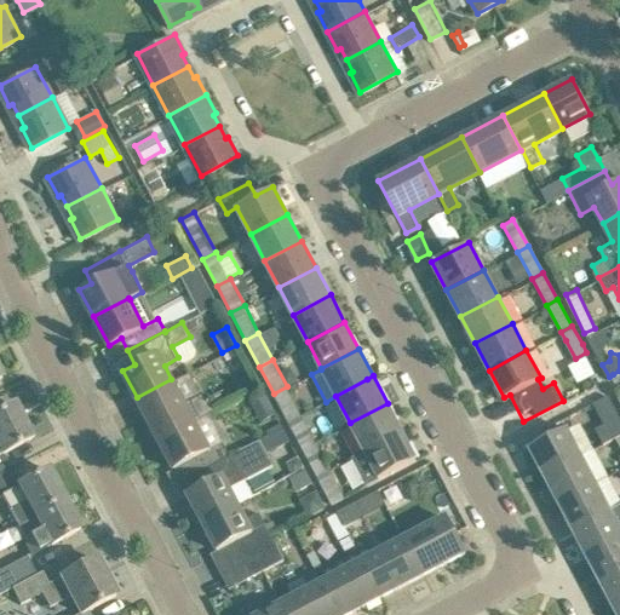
[(194,420),(171,379),(137,397),(159,438),(167,435),(194,420)]
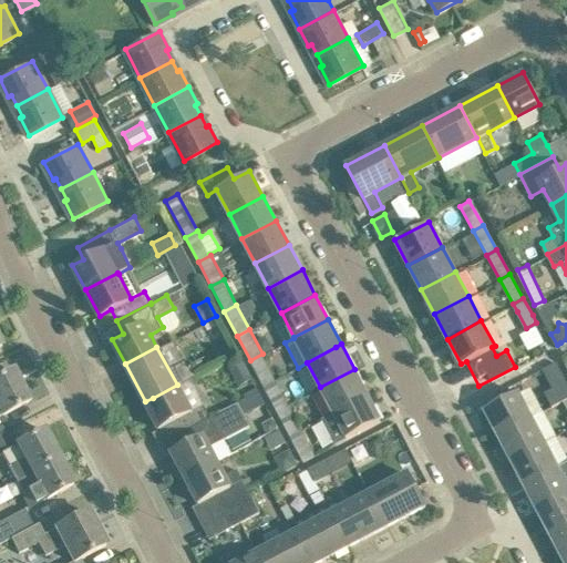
[(263,386),(276,378),(263,354),(250,360),(263,386)]
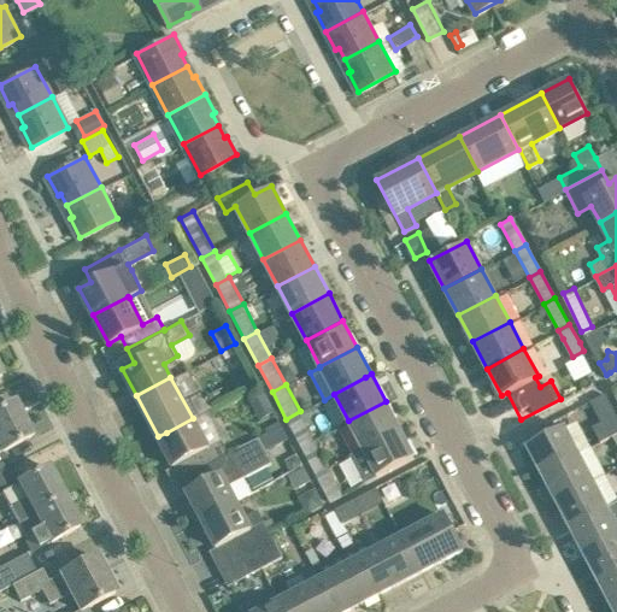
[(259,417),(275,409),(265,390),(248,399),(259,417)]
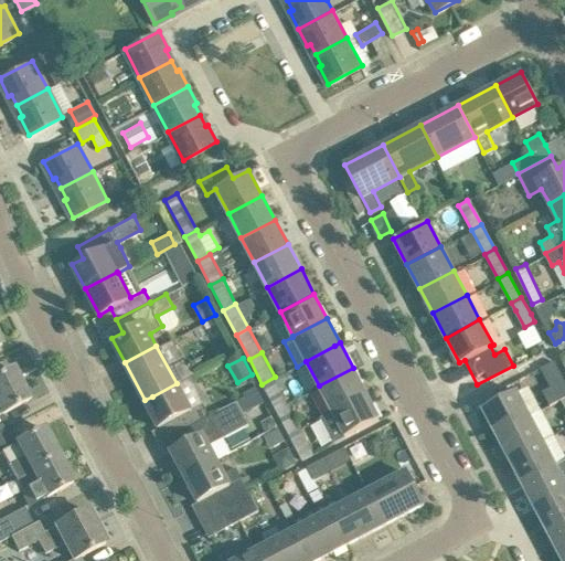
[(551,385),(543,389),(551,402),(560,398),(564,394),(564,376),(555,358),(541,366),(551,385)]
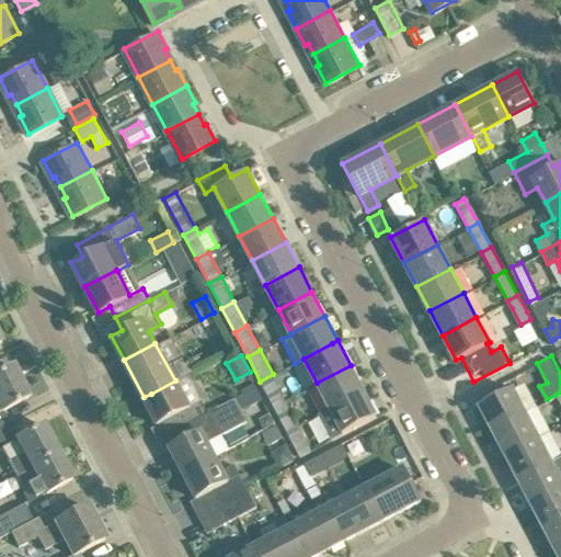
[(0,406),(1,406),(2,408),(9,405),(29,394),(12,363),(6,366),(0,368),(0,406)]
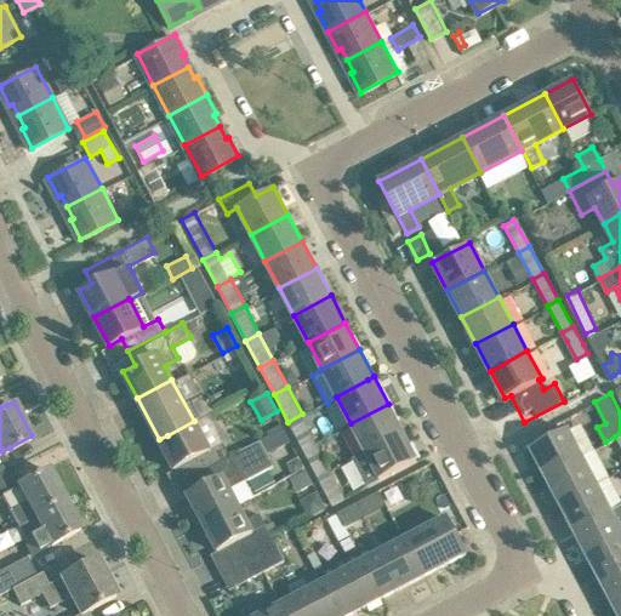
[(402,431),(388,404),(351,423),(365,450),(397,433),(402,431)]
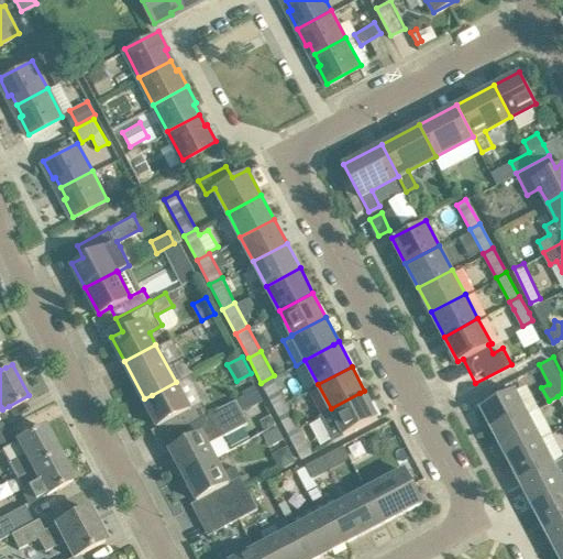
[(144,398),(157,425),(168,418),(175,429),(208,413),(202,401),(189,375),(188,375),(176,382),(152,395),(144,398)]
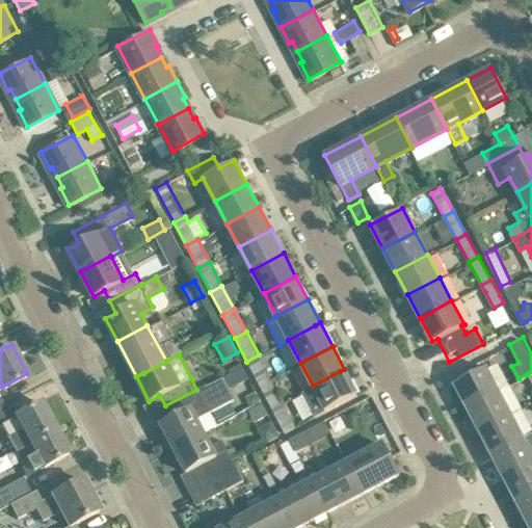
[(259,385),(271,378),(259,354),(246,362),(259,385)]
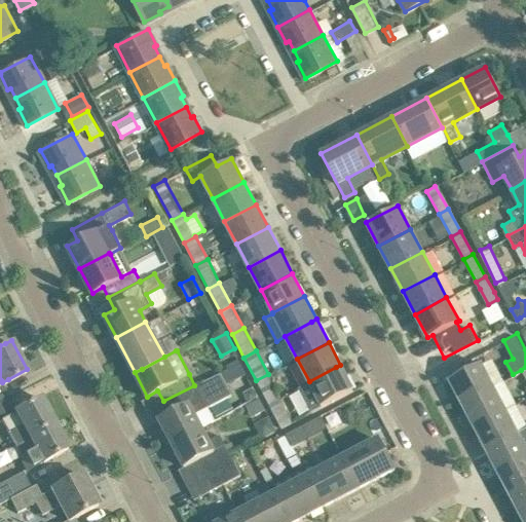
[(194,385),(163,401),(170,412),(159,418),(172,441),(201,425),(194,412),(230,393),(225,383),(247,372),(241,362),(194,385)]
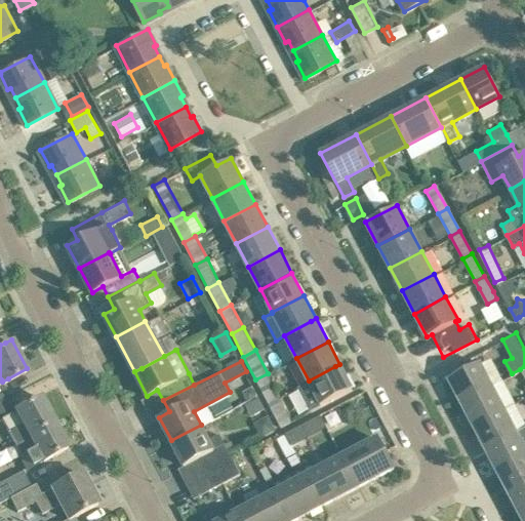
[(491,385),(489,379),(480,361),(448,377),(460,401),(491,385)]
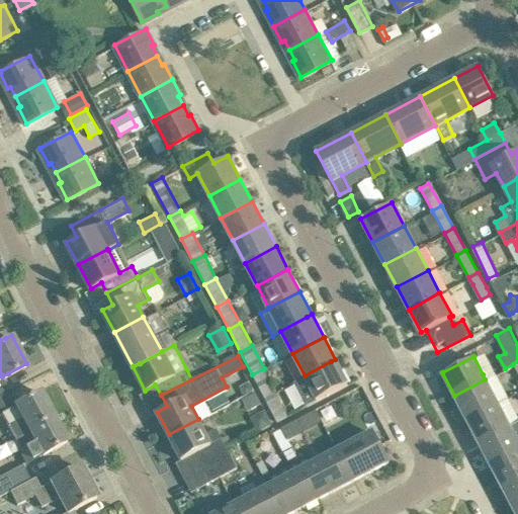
[(335,359),(331,361),(305,375),(317,399),(347,382),(335,359)]
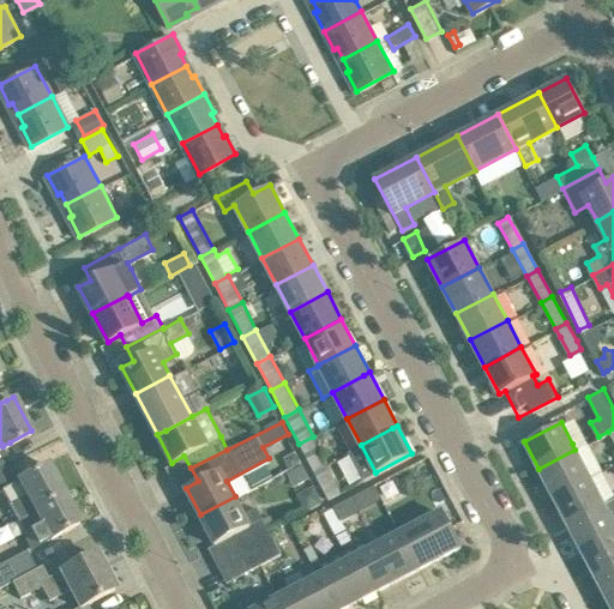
[(313,470),(326,463),(313,436),(299,444),(313,470)]
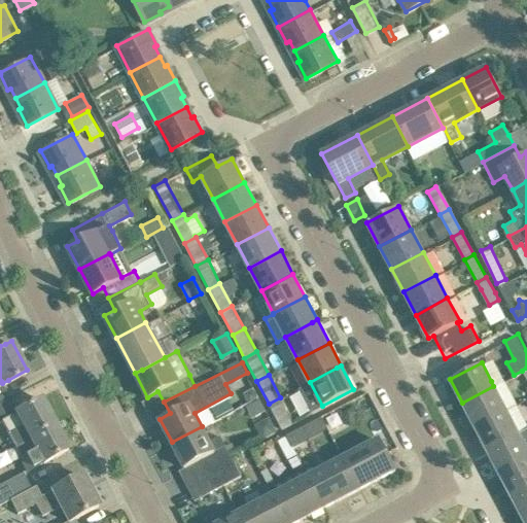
[(505,409),(493,386),(462,403),(475,425),(505,409)]
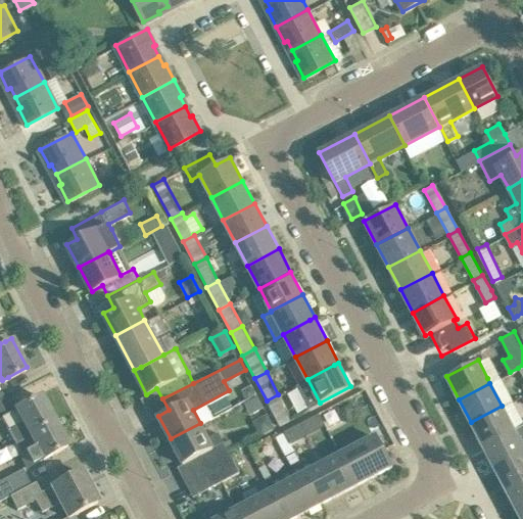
[(14,407),(15,408),(0,415),(0,416),(7,428),(12,439),(53,418),(40,393),(14,407)]
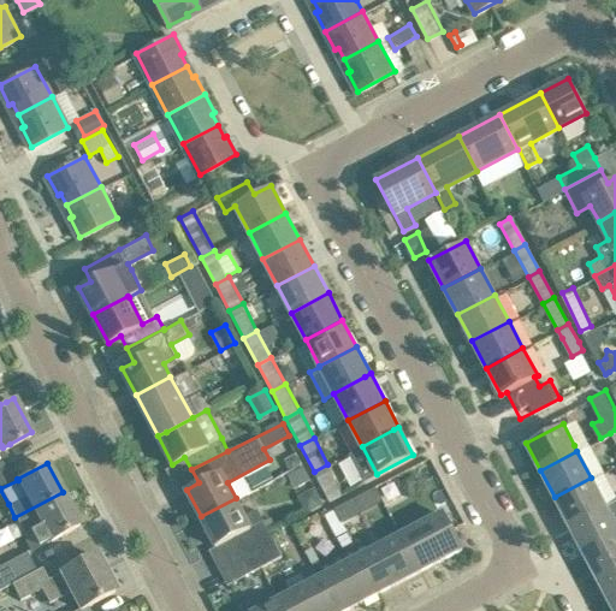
[(327,464),(314,472),(329,500),(343,493),(327,464)]
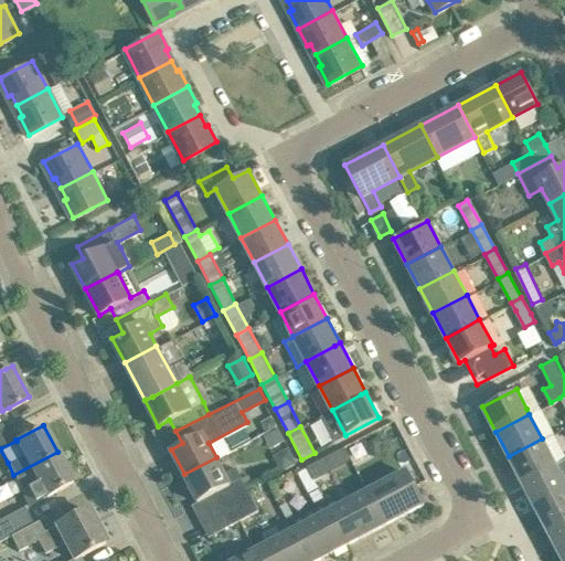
[(564,453),(554,432),(542,438),(509,456),(521,482),(555,464),(564,458),(564,453)]
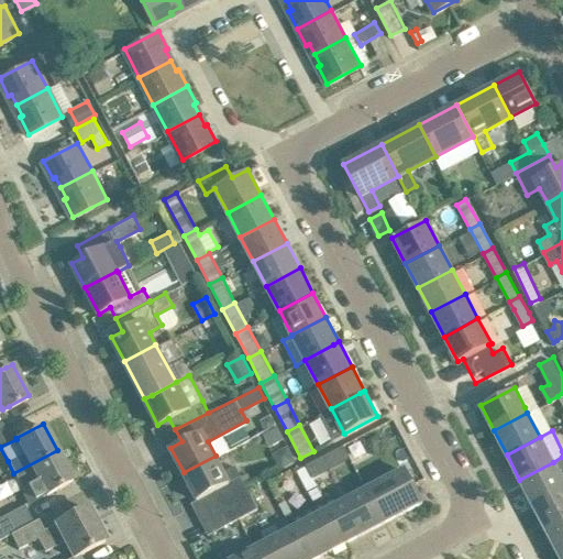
[(21,488),(28,501),(45,491),(45,492),(73,478),(57,450),(13,473),(21,488)]
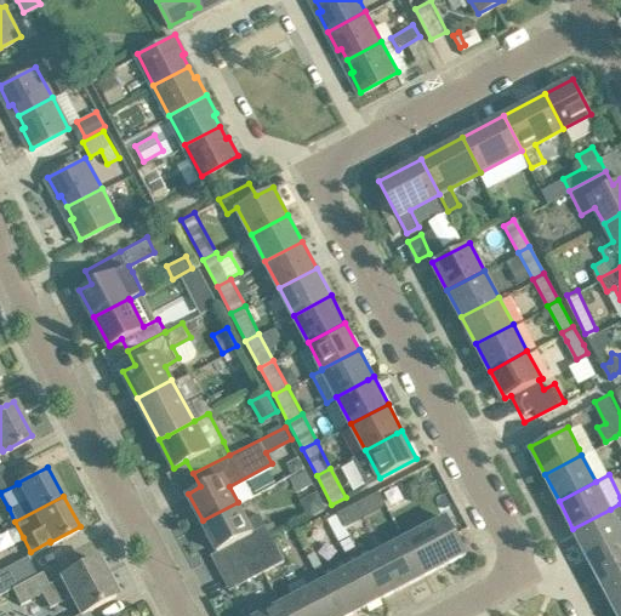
[(203,520),(217,549),(229,542),(240,564),(278,545),(267,523),(260,511),(246,518),(238,502),(203,520)]
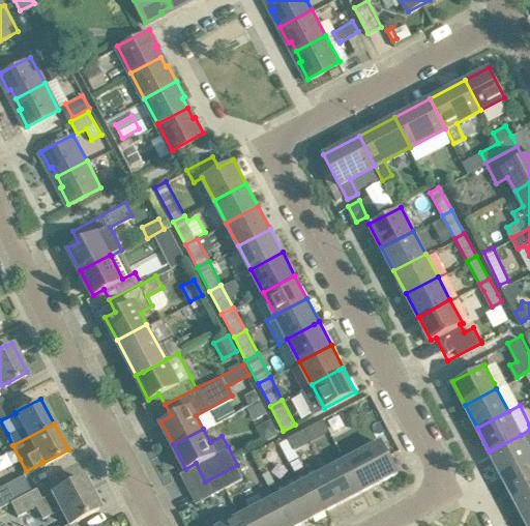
[(299,429),(288,435),(294,447),(302,443),(303,437),(299,429)]
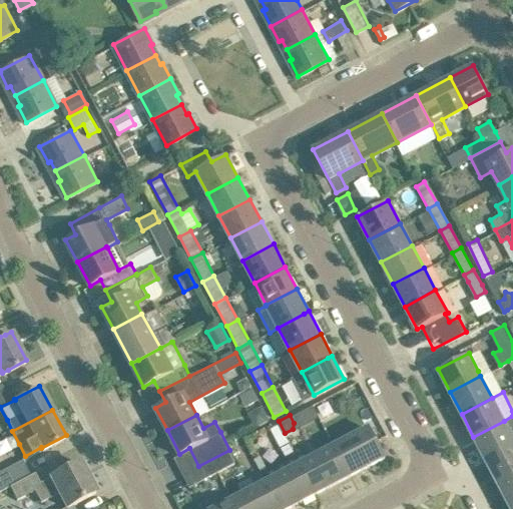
[(512,444),(512,437),(504,421),(473,437),(485,459),(512,444)]
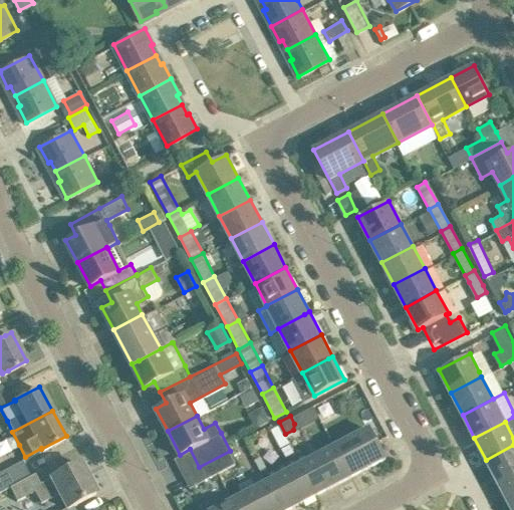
[(370,427),(352,437),(335,446),(350,475),(386,456),(370,427)]
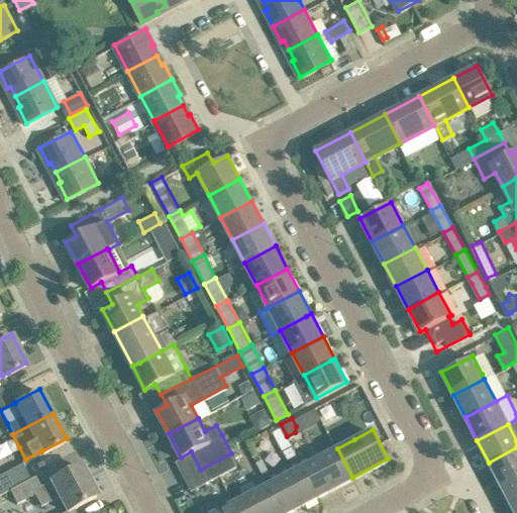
[(516,476),(516,447),(489,463),(501,485),(516,476)]
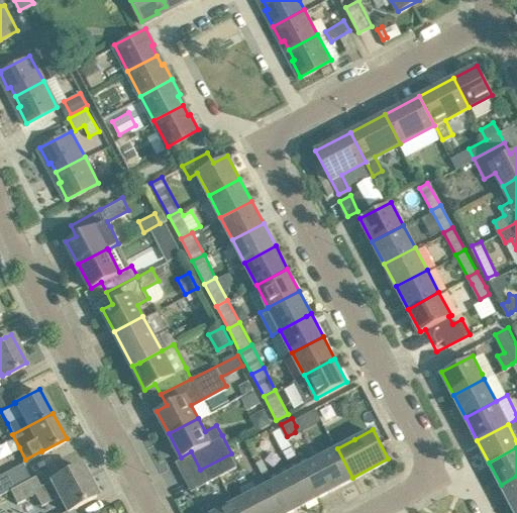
[(352,478),(337,448),(303,467),(318,496),(352,478)]
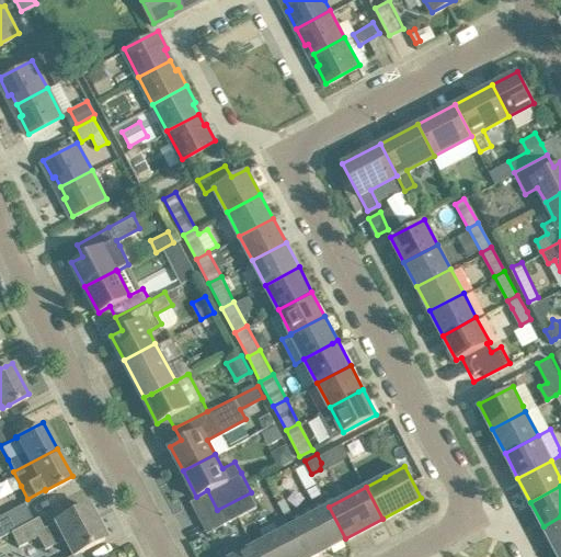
[(225,522),(243,512),(258,504),(251,492),(217,510),(225,522)]
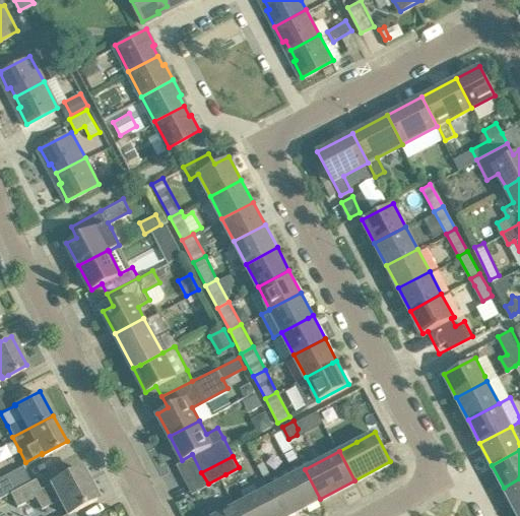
[(286,515),(320,499),(305,469),(299,458),(265,475),(284,515),(286,515)]
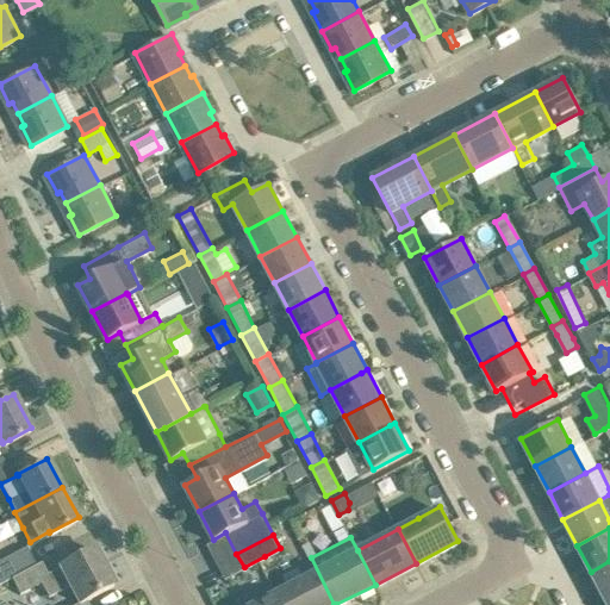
[(0,580),(11,575),(11,573),(35,561),(25,544),(0,557),(0,580)]
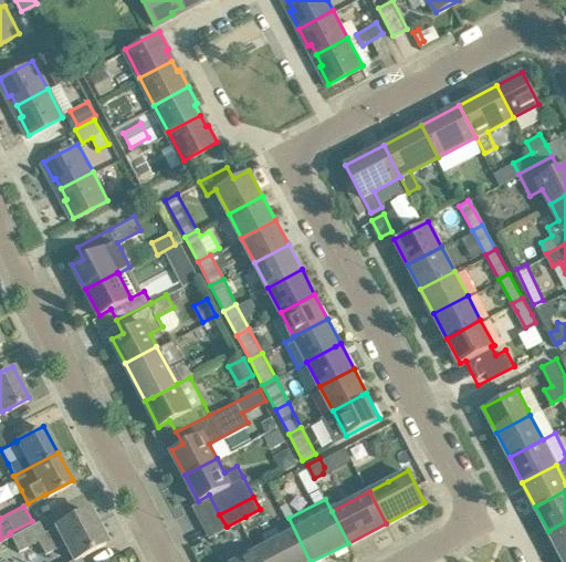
[(32,521),(10,532),(10,534),(17,547),(37,537),(43,549),(62,539),(72,559),(79,555),(85,552),(105,541),(87,508),(81,511),(67,518),(54,524),(53,523),(44,529),(39,518),(32,521)]
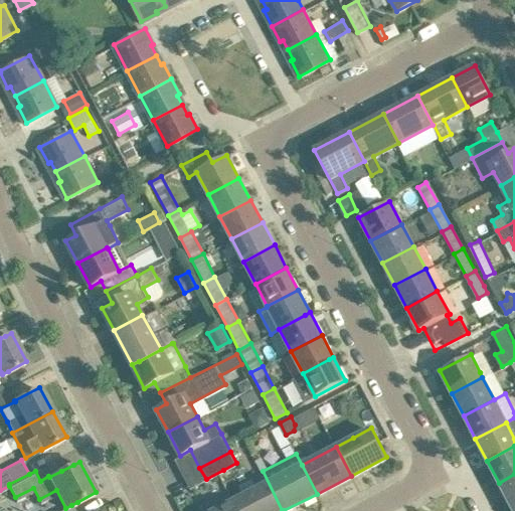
[(251,477),(258,488),(233,500),(238,510),(282,510),(263,471),(251,477)]
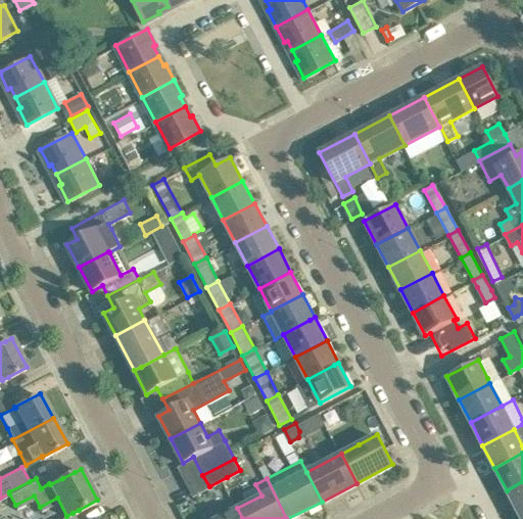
[(522,511),(522,481),(507,490),(519,513),(522,511)]
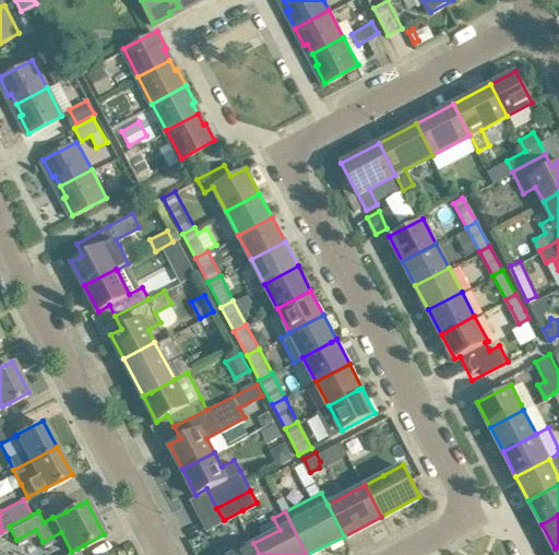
[(219,554),(259,554),(253,543),(242,550),(235,536),(216,547),(219,554)]
